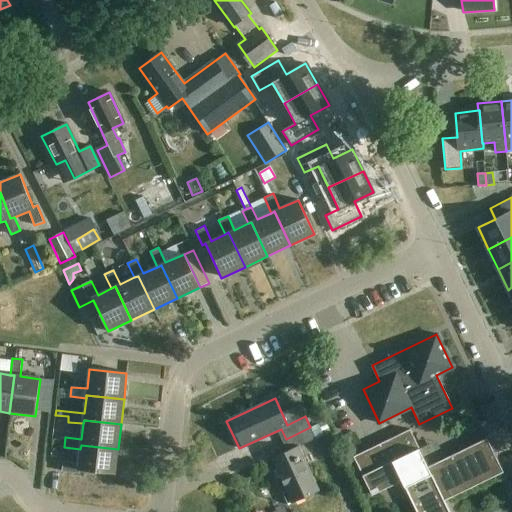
[(310,427),(286,439),(291,449),(271,458),(292,503),(319,490),(299,446),(316,439),(310,427)]
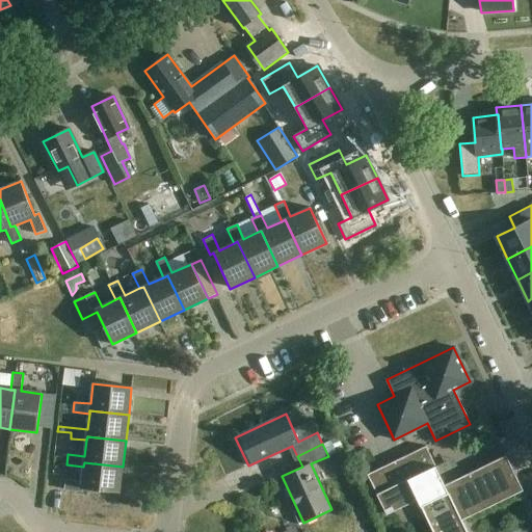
[(506,455),(445,485),(440,475),(450,470),(446,461),(435,467),(426,446),(367,475),(387,514),(418,500),(432,531),(468,531),(462,521),(524,490),(506,455)]
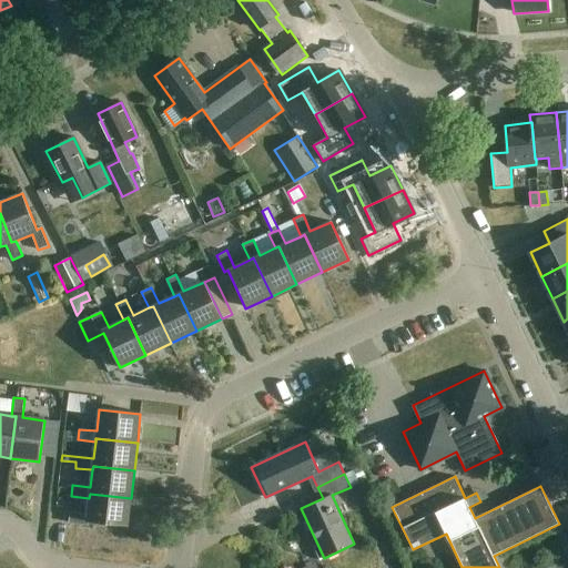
[(90,494),(89,498),(88,514),(69,513),(68,523),(87,524),(87,521),(128,527),(131,498),(90,494)]
